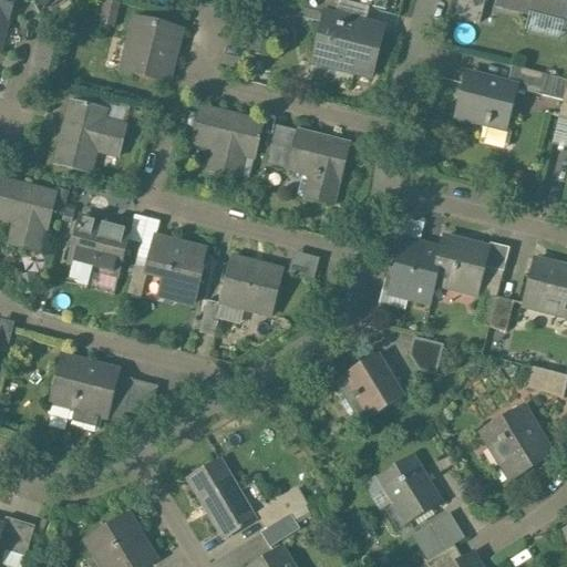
[(0,0),(0,45),(11,0),(0,0)]
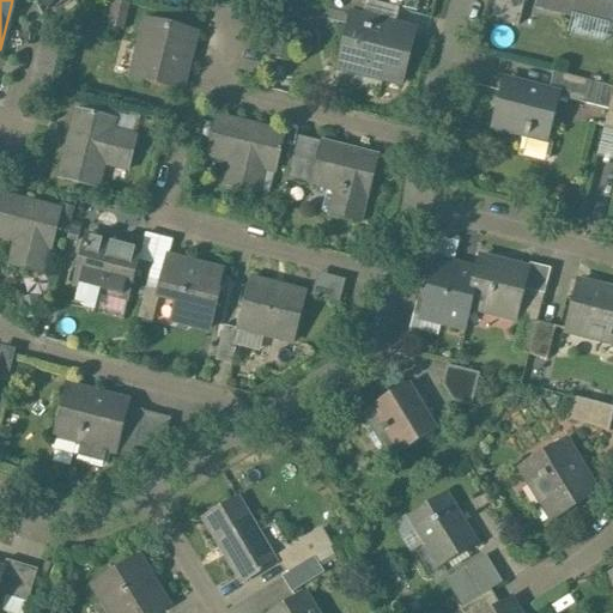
[(110,0),(108,24),(123,26),(126,0),(110,0)]
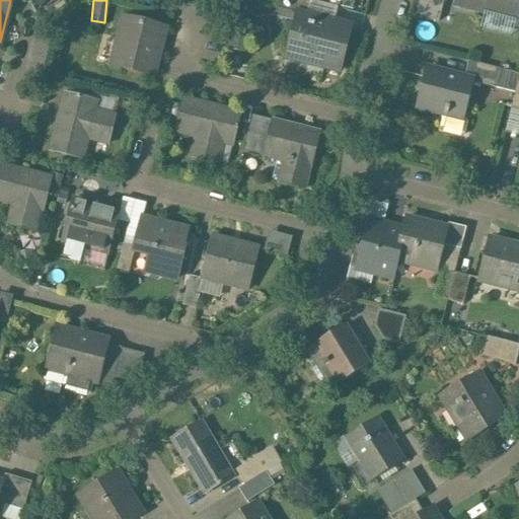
[(306,0),(275,0),(274,7),(296,13),(306,15),(309,1),(306,0)]
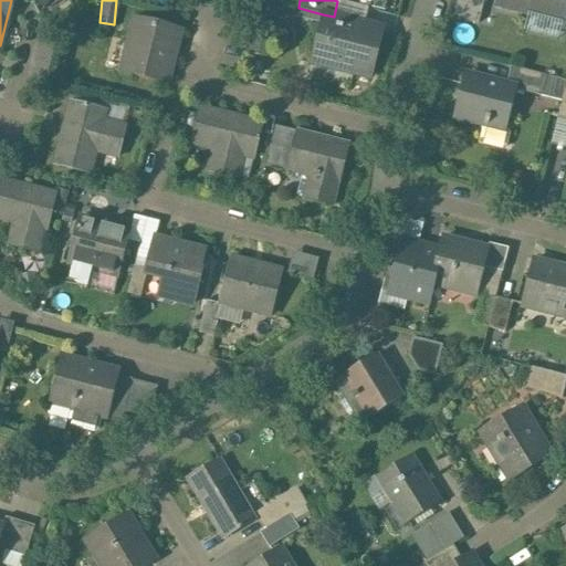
[(479,0),(456,0),(452,16),(474,21),(479,0)]
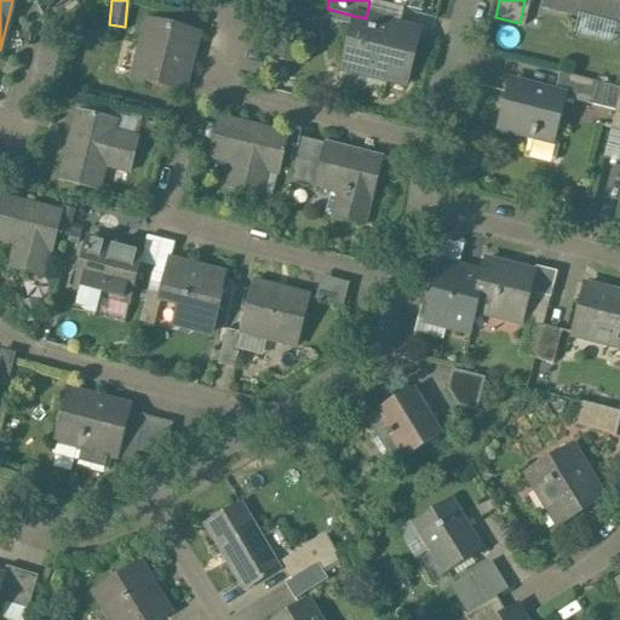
[(613,0),(544,0),(543,5),(608,21),(613,0)]
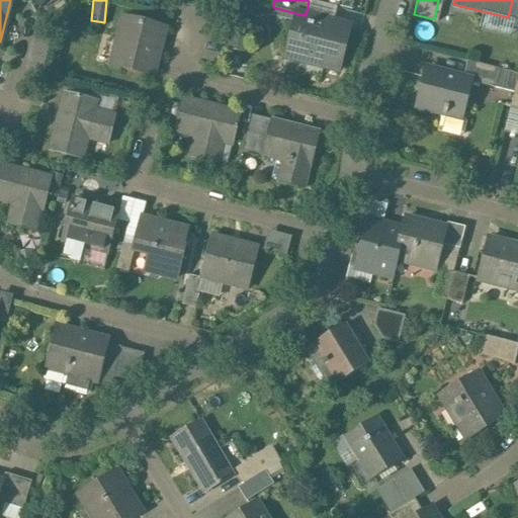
[(228,49),(244,51),(247,30),(257,31),(260,8),(235,4),(228,49)]
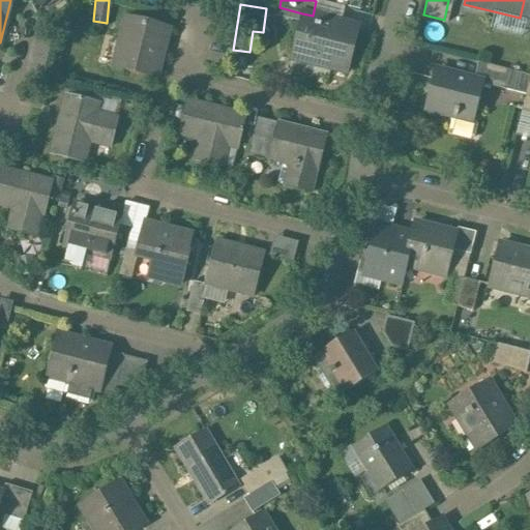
[(313,16),(302,13),(293,54),(320,61),(319,65),(346,71),(357,27),(313,16)]
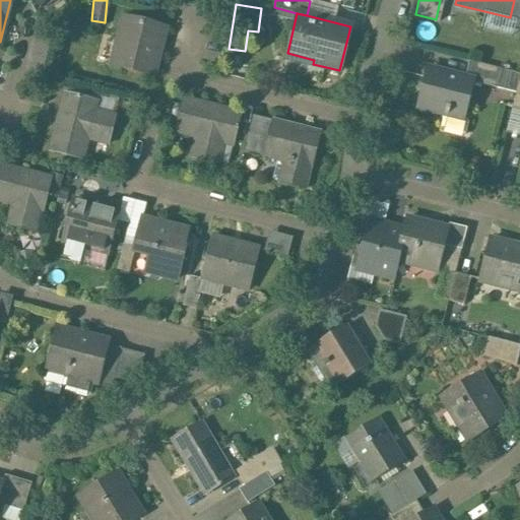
[(165,28),(125,18),(113,67),(152,76),(165,28)]
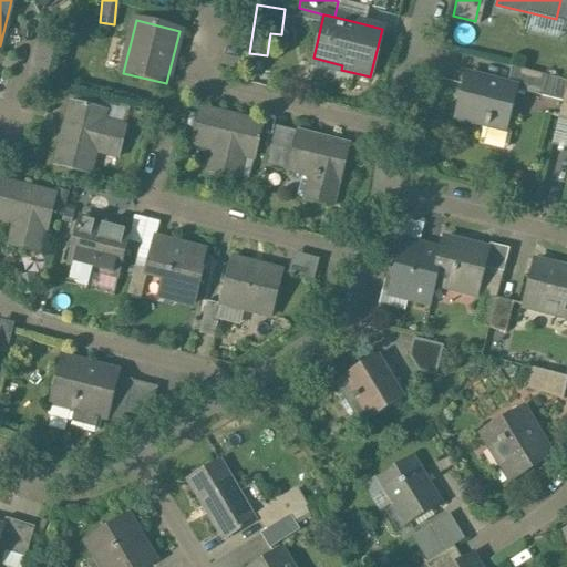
[(505,83),(464,73),(454,116),(504,129),(512,92),(537,99),(543,74),(509,65),(505,83)]
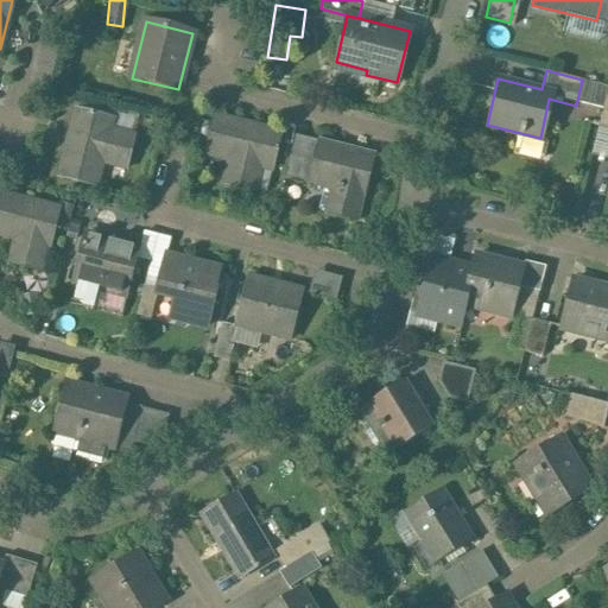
[(111,122),(74,113),(57,175),(95,184),(101,159),(124,165),(131,137),(109,131),(111,122)]
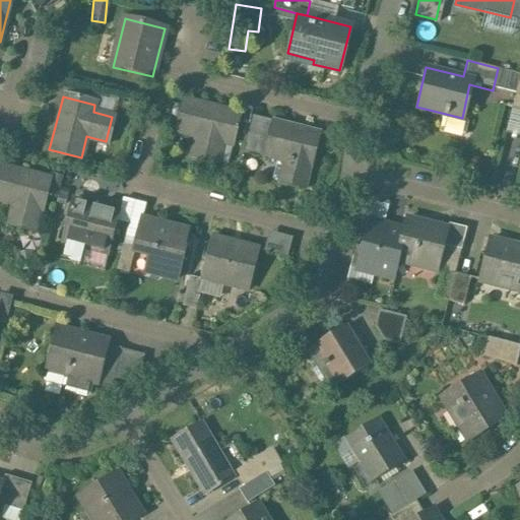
[(237,114),(184,101),(176,132),(196,137),(191,156),(224,165),(237,114)]
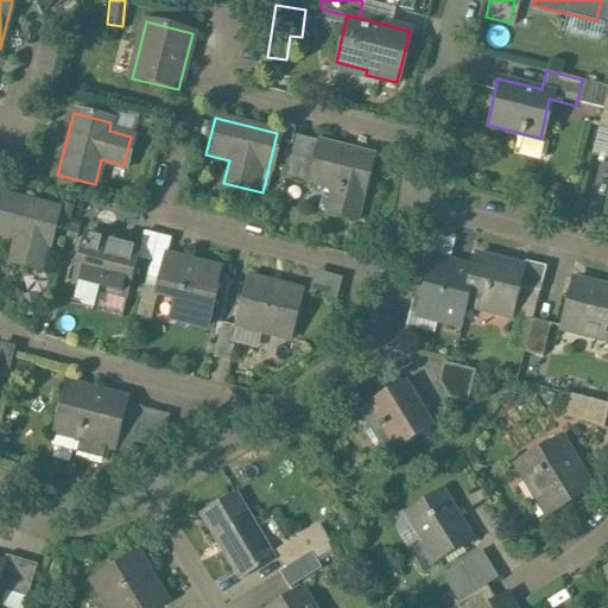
[(318,143),(295,137),(285,173),(303,178),(306,169),(311,170),(318,143)]
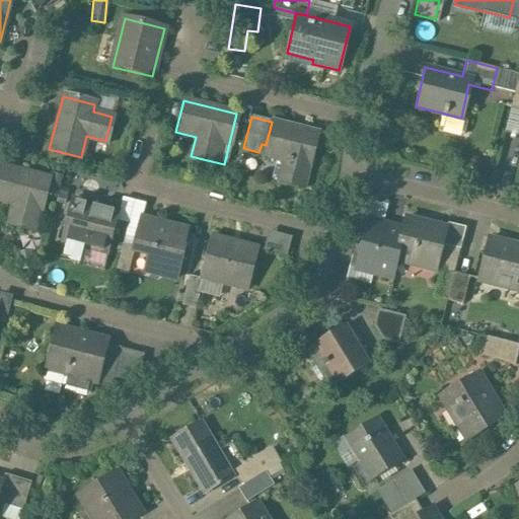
[(315,134),(272,122),(266,145),(262,158),(286,165),(281,184),(301,190),(315,134)]
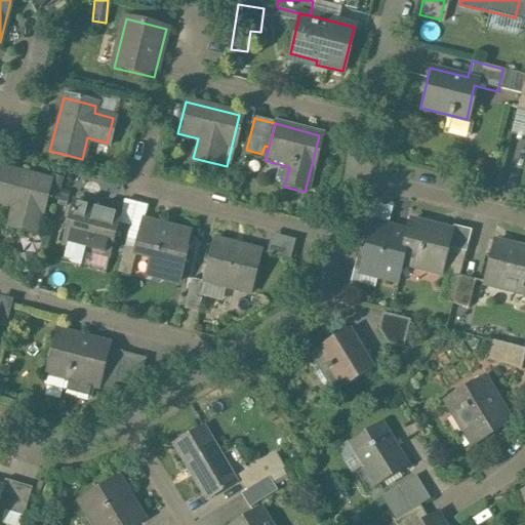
[(47,183),(0,170),(0,171),(0,201),(17,206),(12,226),(35,231),(47,183)]
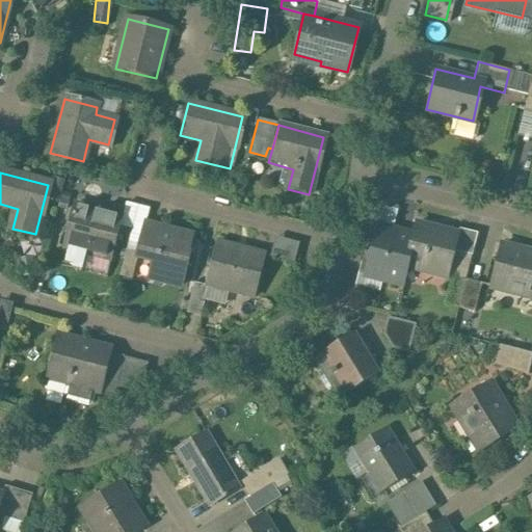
[(61,201),(63,178),(51,177),(49,200),(61,201)]
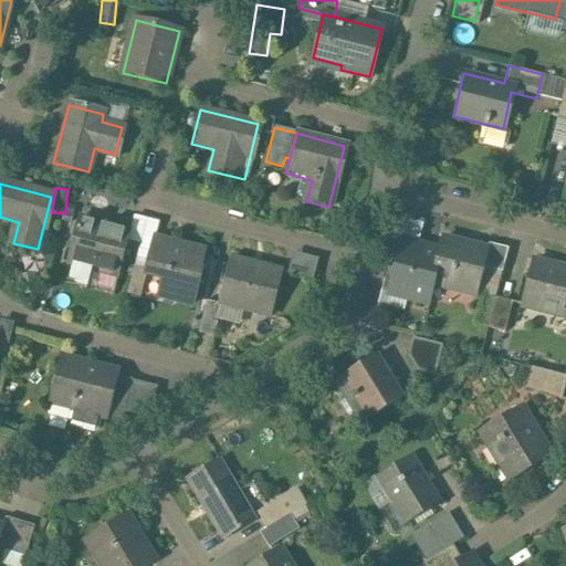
[(128,234),(81,222),(70,265),(117,276),(128,234)]
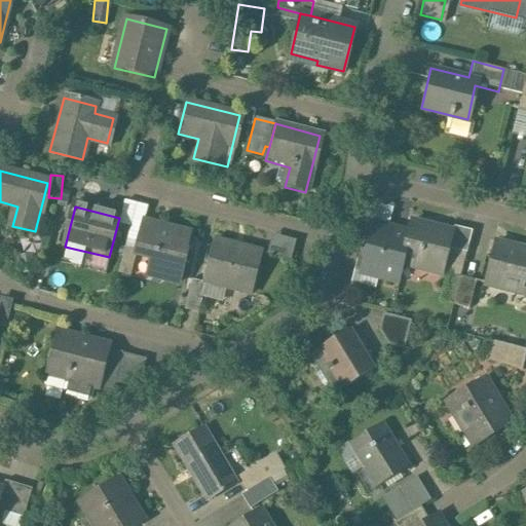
[(191,236),(146,224),(137,259),(151,262),(147,277),(179,286),(191,236)]
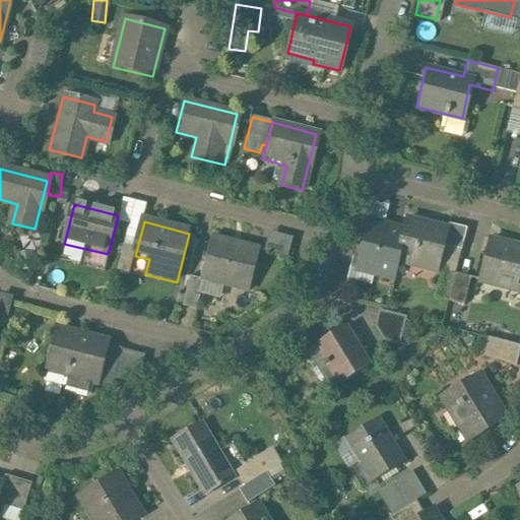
[(448,232),(407,221),(405,234),(397,264),(437,274),(438,270),(444,247),(448,232)]
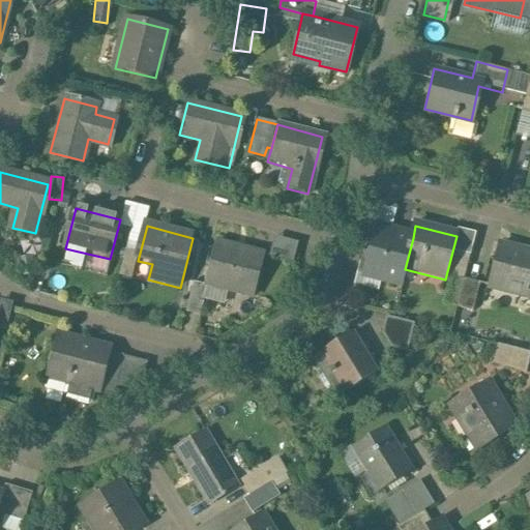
[(413,238),(375,228),(360,284),(399,293),(413,238)]
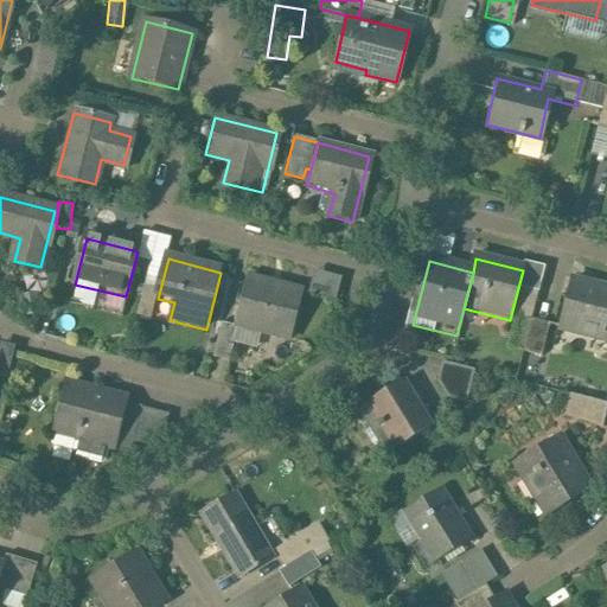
[(313,268),(308,291),(336,296),(340,275),(313,268)]
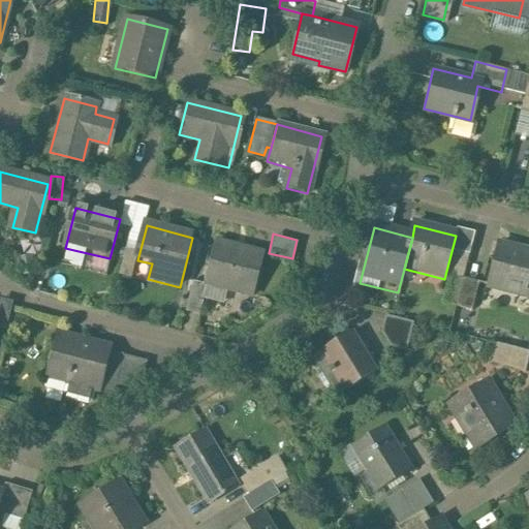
[(262,253),(216,242),(206,283),(208,284),(251,296),(262,253)]
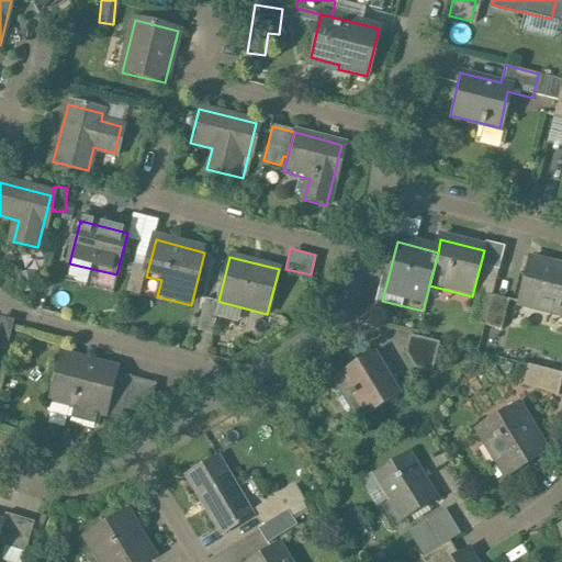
[(561,267),(527,259),(518,300),(534,303),(532,306),(561,313),(561,267)]
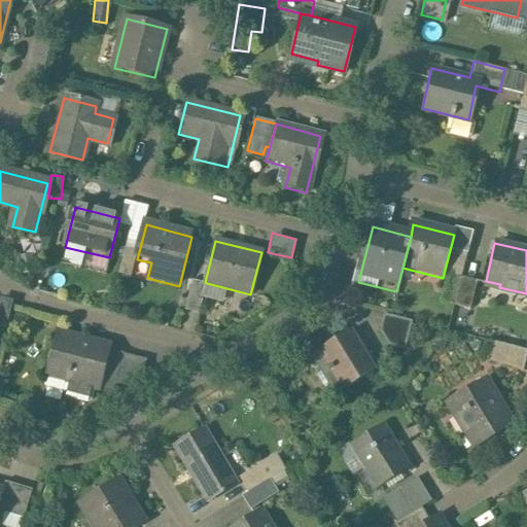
[(466,254),(450,250),(444,274),(460,278),(466,254)]
